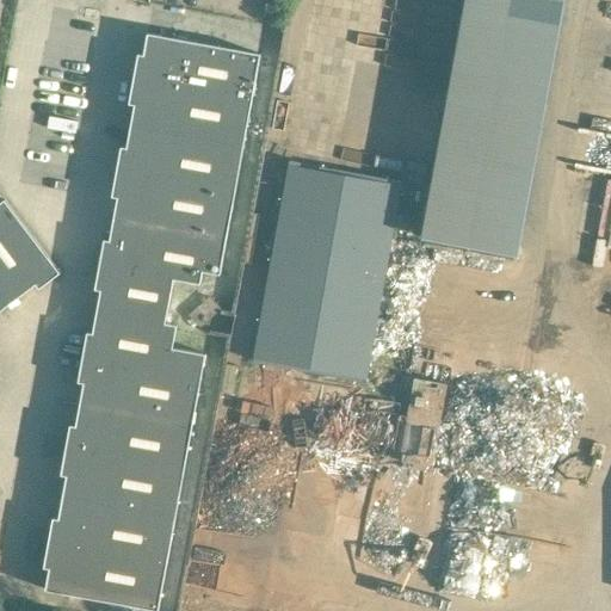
[(458,0),(419,214),(518,233),(562,0),(458,0)]
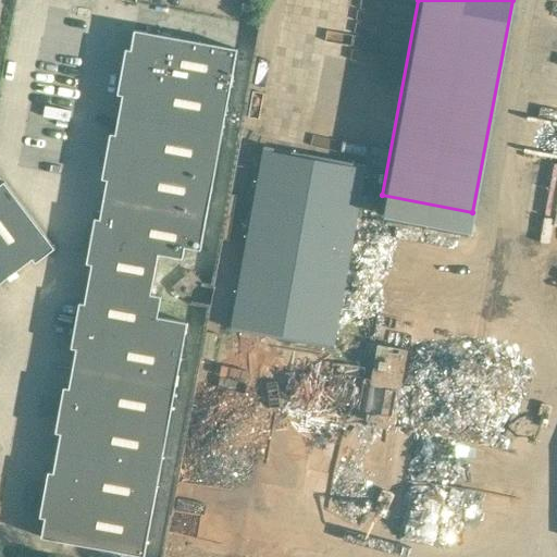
[(126,49),(122,72),(230,91),(237,49),(135,31),(132,50),(126,49)]
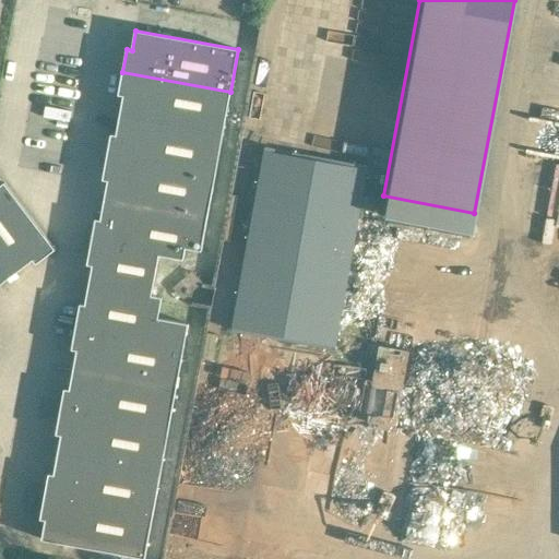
[(122,72),(118,95),(123,95),(120,116),(223,134),(230,92),(122,72)]
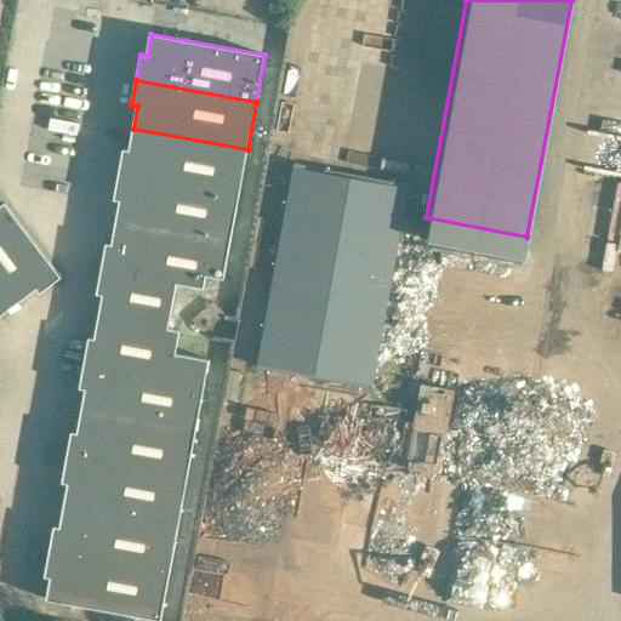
[(124,149),(119,174),(239,197),(248,149),(134,129),(129,151),(124,149)]
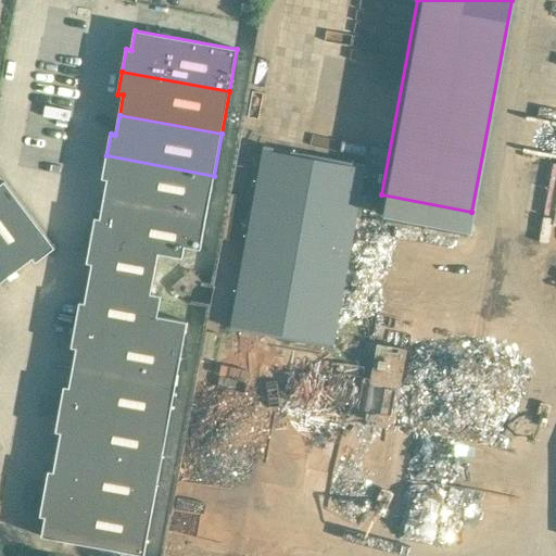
[(332,349),(366,165),(263,147),(230,330),(332,349)]
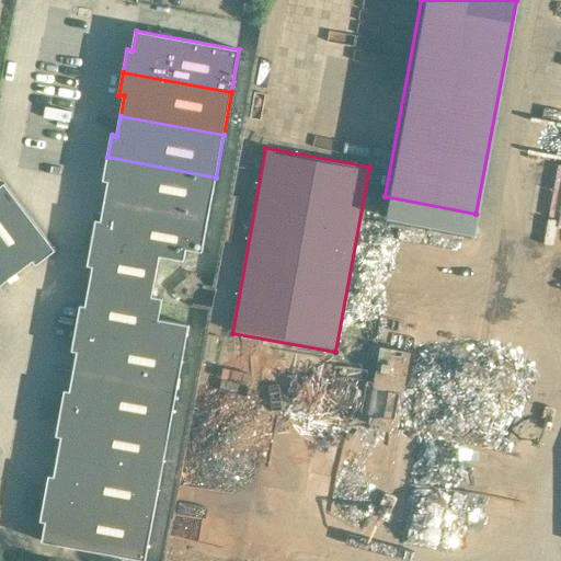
[(107,157),(103,180),(109,181),(104,201),(208,219),(216,178),(107,157)]
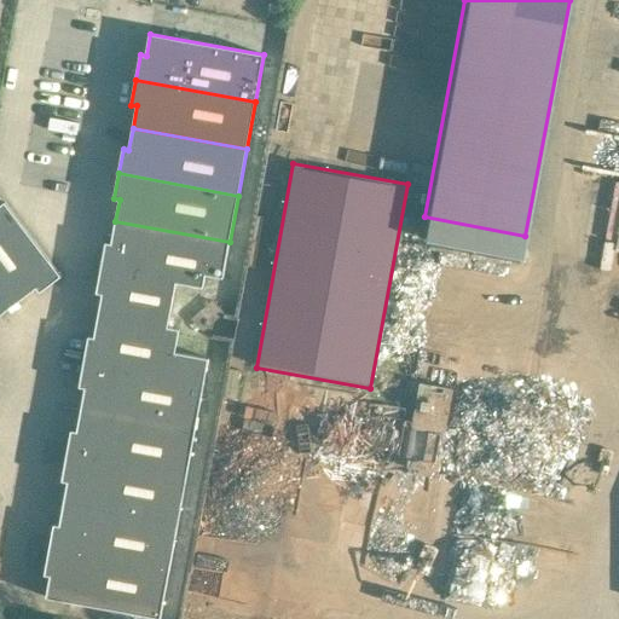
[(5,202),(0,206),(0,291),(11,306),(36,288),(40,291),(61,276),(5,202)]
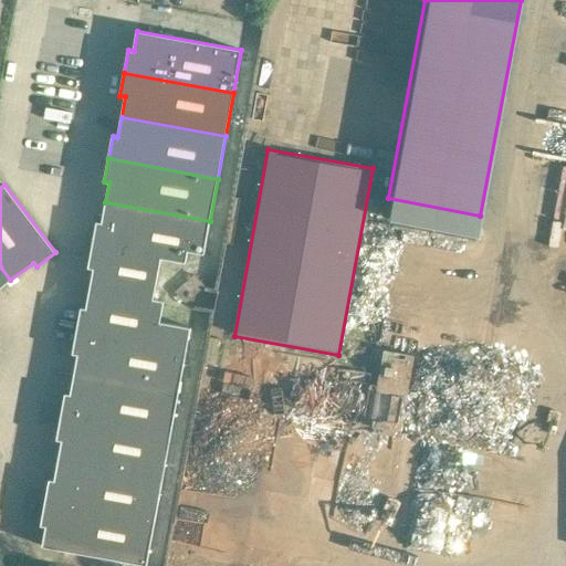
[(96,221),(92,244),(161,258),(160,258),(186,263),(188,251),(203,254),(210,221),(105,202),(102,222),(96,221)]
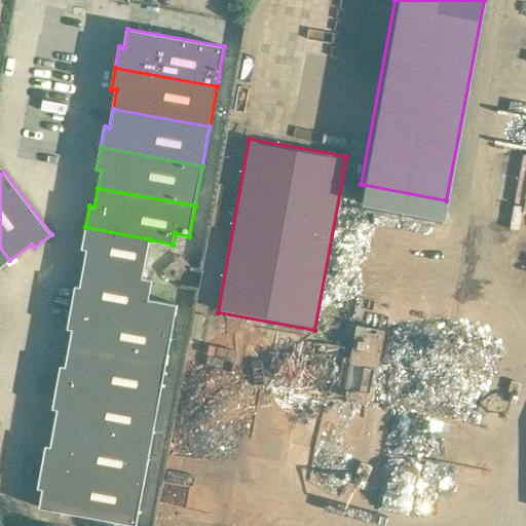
[(85,227),(82,249),(86,250),(83,268),(143,278),(143,277),(149,239),(150,239),(85,227)]
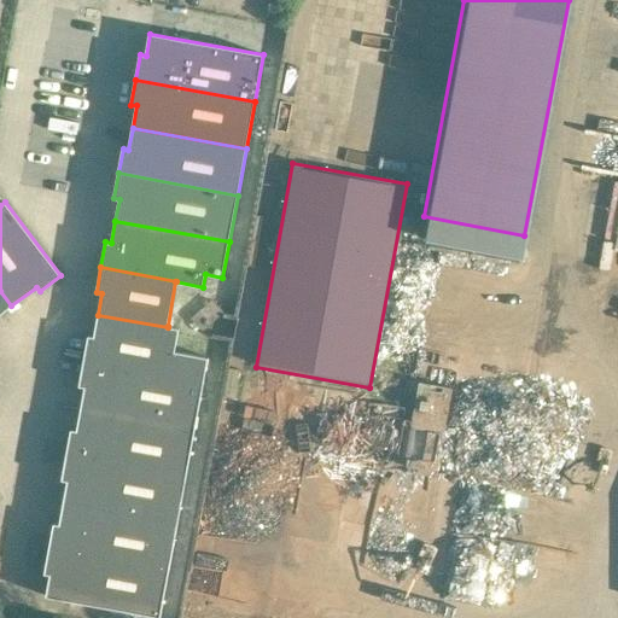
[(0,291),(0,314),(11,305),(0,291)]
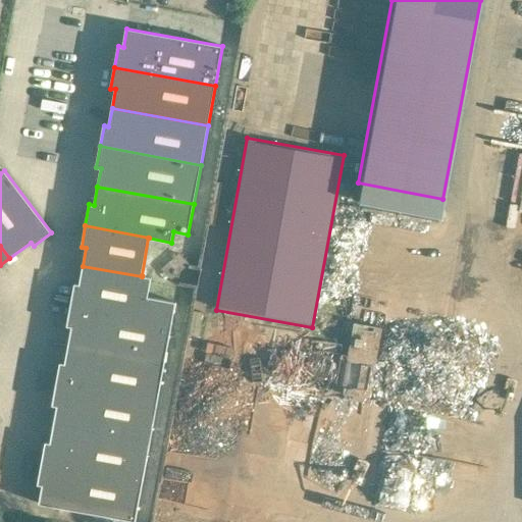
[(179,254),(162,269),(171,279),(189,264),(179,254)]
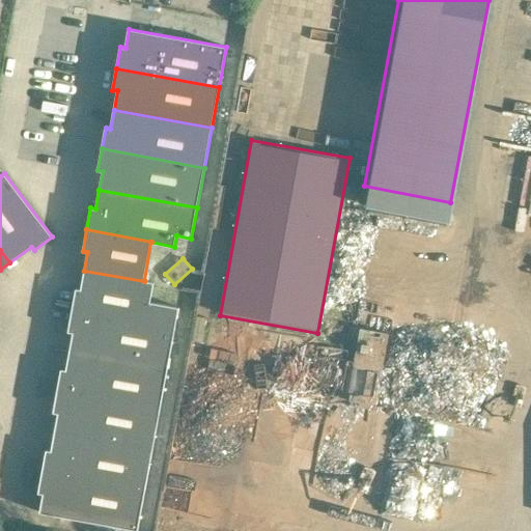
[(76,288),(72,310),(174,329),(178,307),(150,302),(154,282),(144,280),(144,281),(84,271),(81,289),(76,288)]
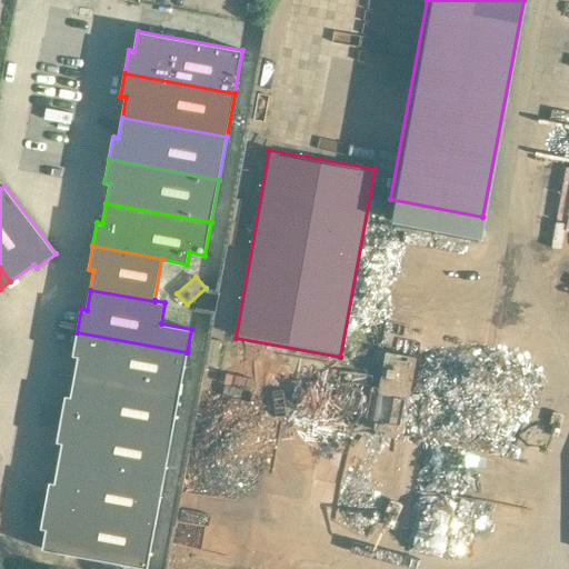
[(77,332),(72,356),(78,357),(75,377),(179,396),(187,352),(77,332)]
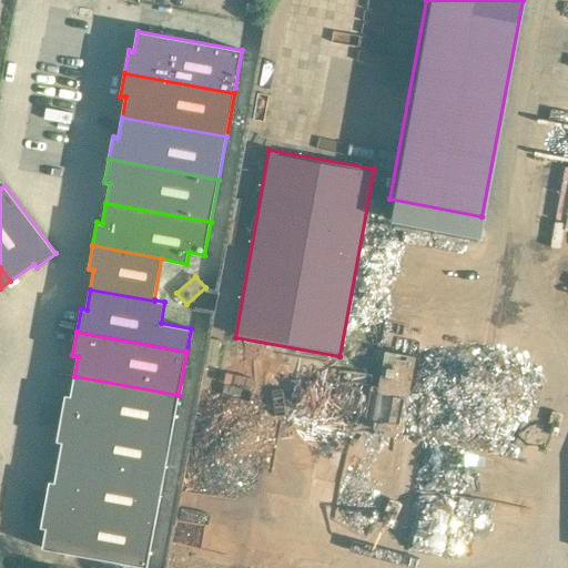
[(66,395),(61,418),(171,438),(179,395),(74,376),(71,396),(66,395)]
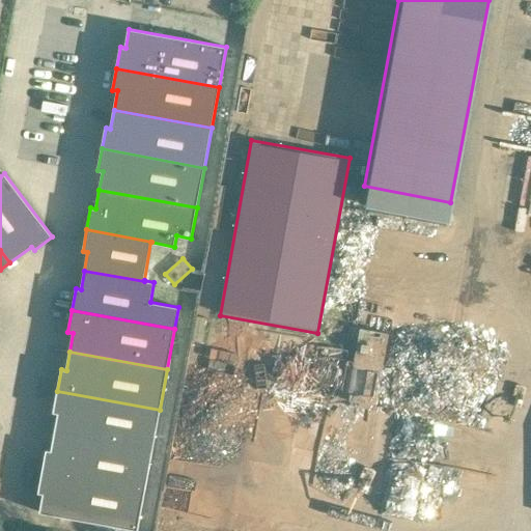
[(57,391),(53,412),(58,413),(55,431),(152,450),(160,410),(57,391)]
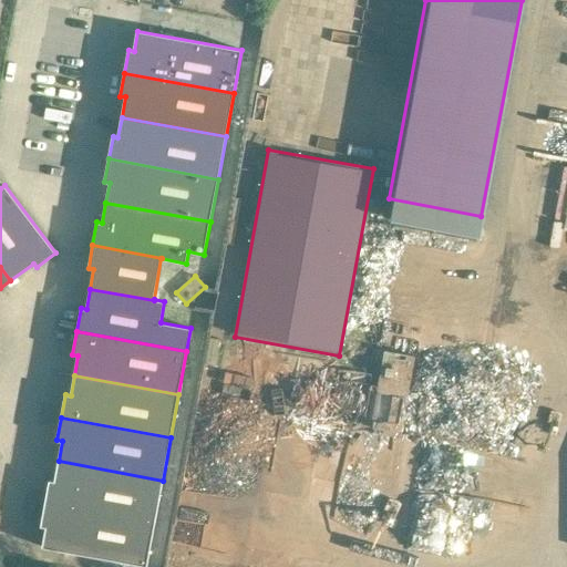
[(50,480),(45,503),(155,523),(163,481),(59,461),(54,481),(50,480)]
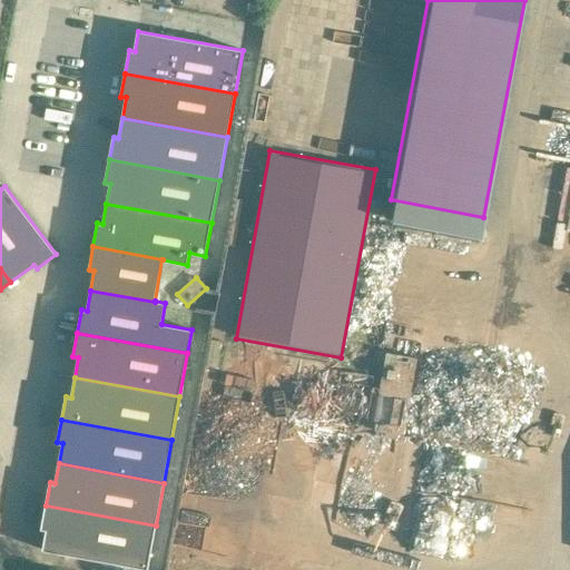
[(46,505),(41,529),(47,530),(42,550),(148,569),(156,526),(46,505)]
